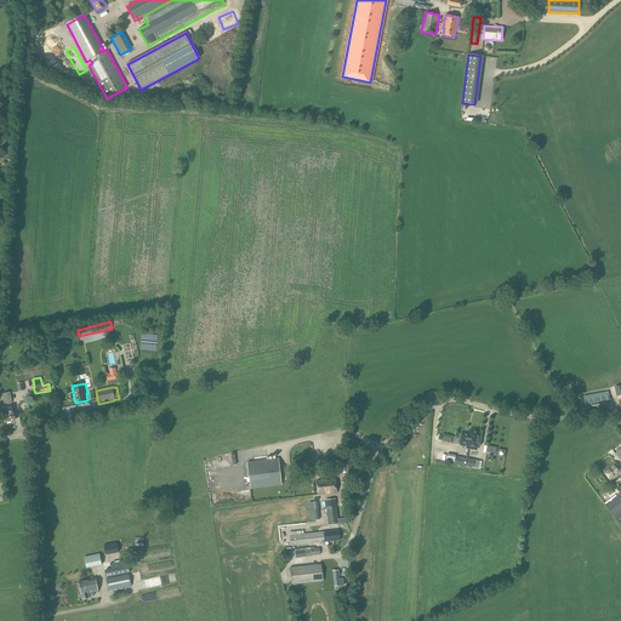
[(5,405),(6,405),(7,410),(4,411),(5,415),(3,415),(3,416),(3,420),(4,421),(6,421),(6,422),(16,421),(15,414),(13,414),(12,410),(11,404),(12,404),(10,392),(3,394),(5,405)]
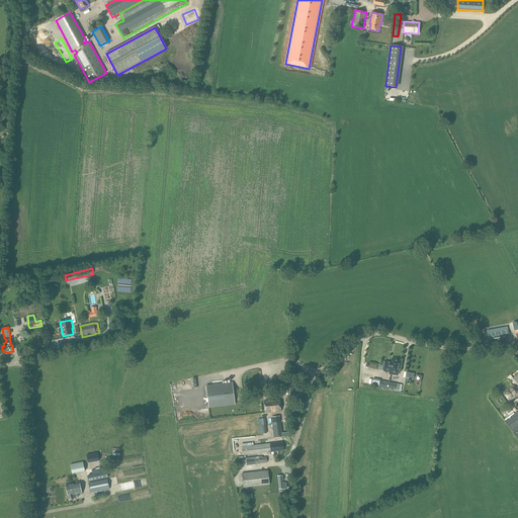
[(489,340),(508,336),(508,331),(488,335),(489,340)]
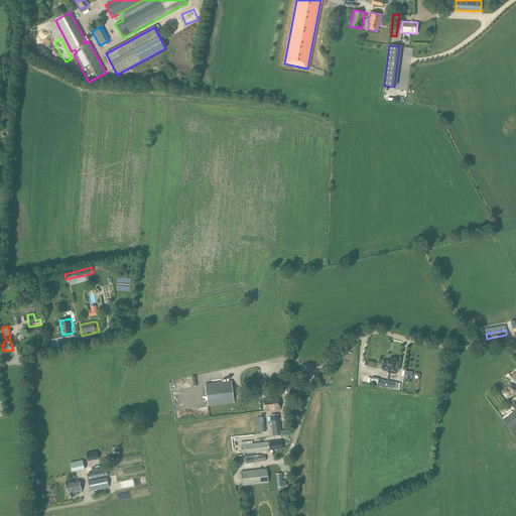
[(74,340),(62,343),(63,349),(76,347),(74,340)]
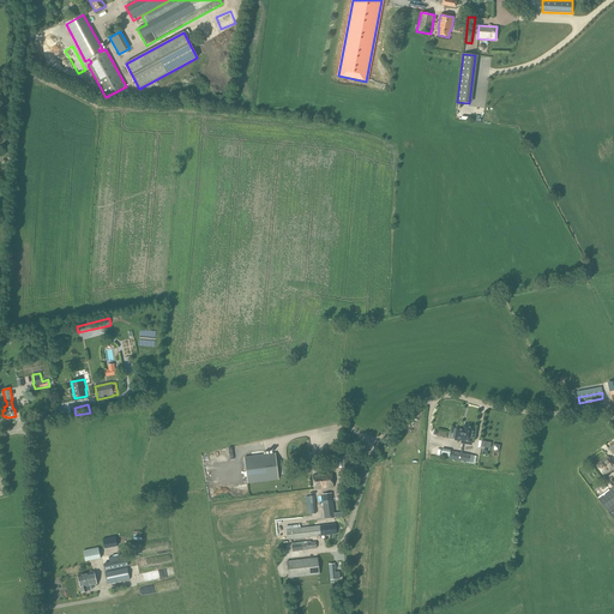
[(463,426),(463,431),(456,429),(455,439),(461,440),(470,441),(473,428),(463,426)]
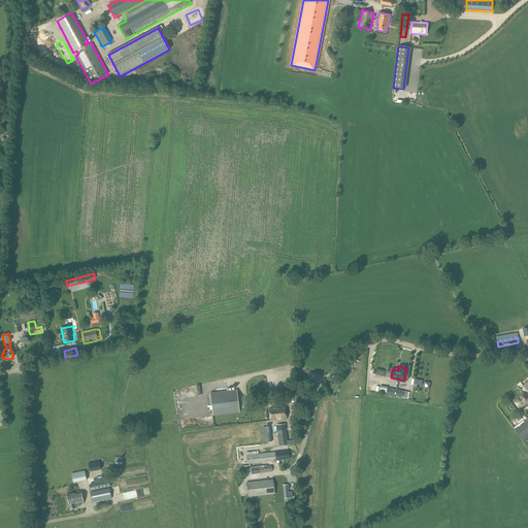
[(387,388),(386,394),(406,398),(408,392),(387,388)]
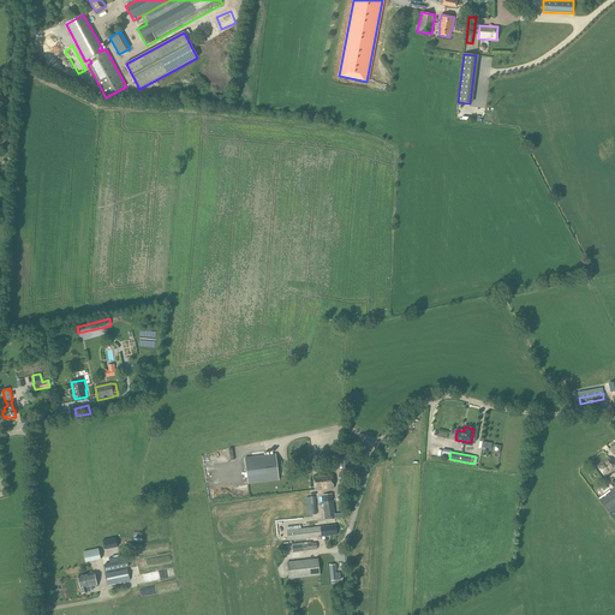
[(351,453),(340,454),(344,470),(352,467),(351,453)]
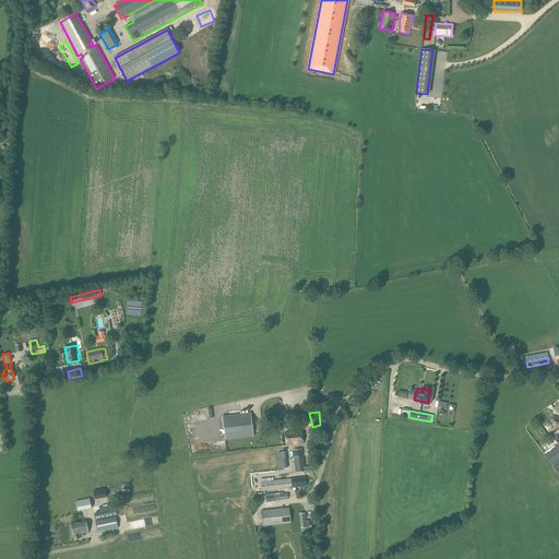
[(250,413),(223,416),(226,440),(253,437),(250,413)]
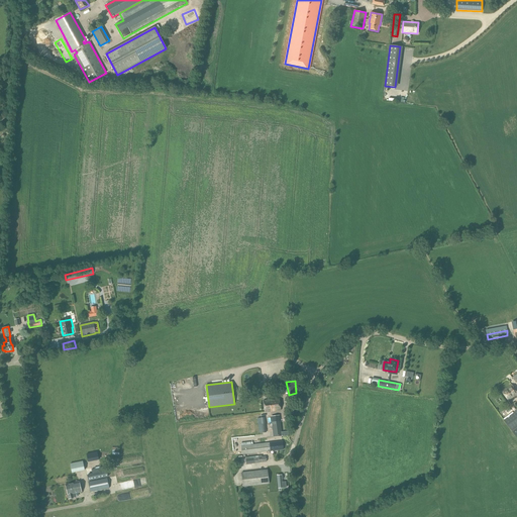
[(502,392),(508,400),(516,393),(516,392),(511,385),(502,392)]
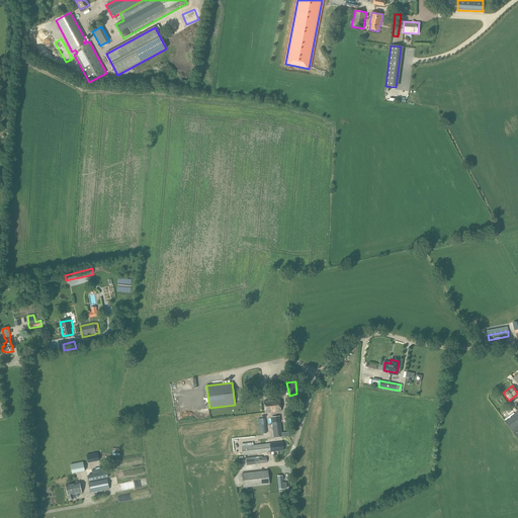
[(265,413),(281,411),(279,400),(264,402),(265,413)]
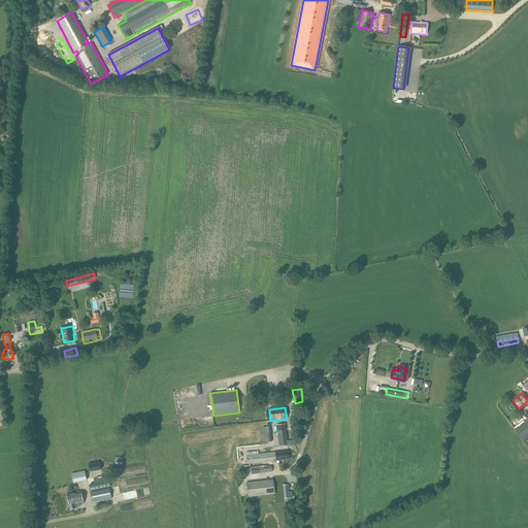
[(527,420),(515,430),(527,448),(527,420)]
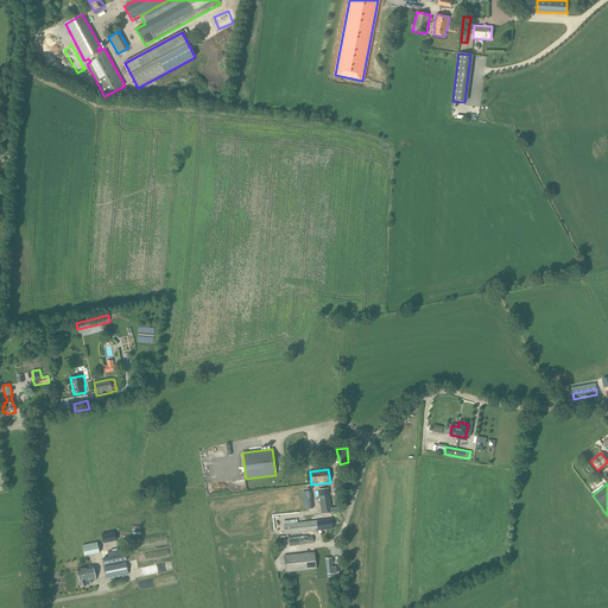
[(321,514),(331,513),(329,488),(318,489),(321,514)]
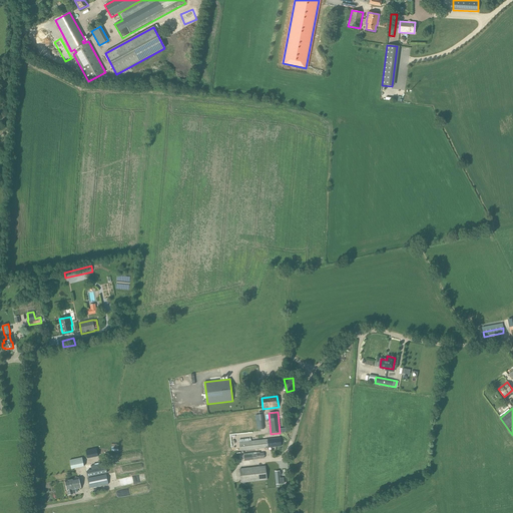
[(281,446),(280,438),(239,443),(240,451),(281,446)]
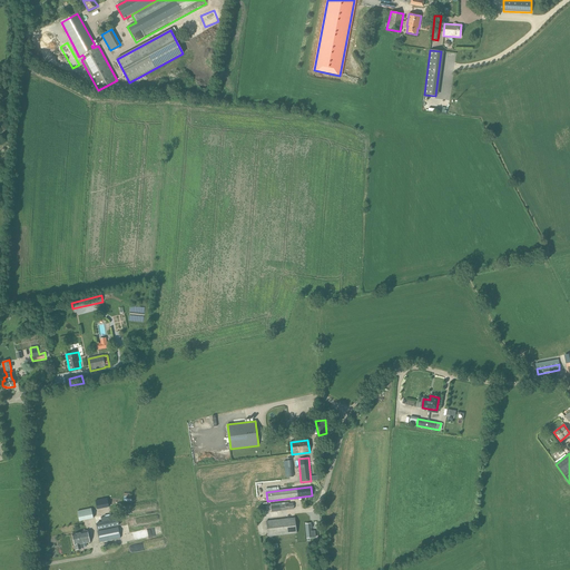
[(293,503),(285,504),(285,502),(271,504),(272,512),(294,509),(293,503)]
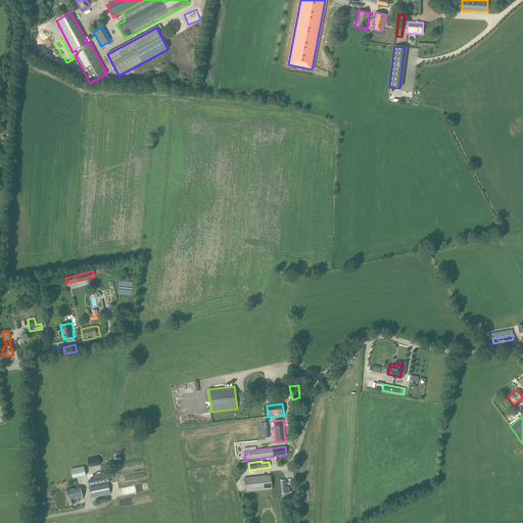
[(73,478),(86,476),(84,467),(72,469),(73,478)]
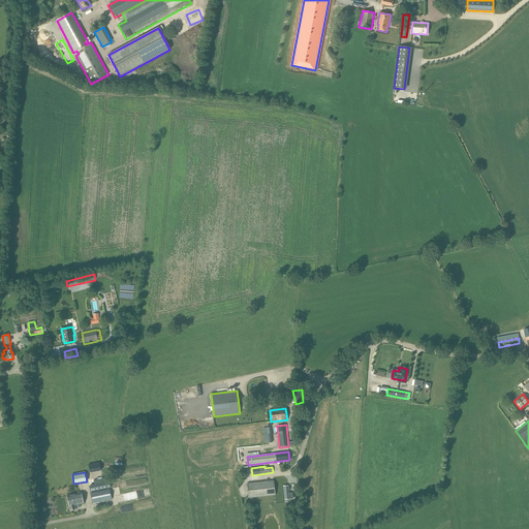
[(90,492),(107,489),(105,478),(94,480),(95,485),(89,486),(90,492)]
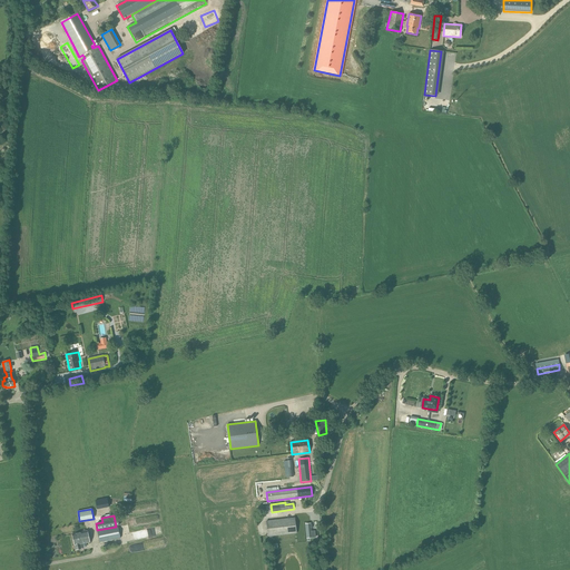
[(268,537),(296,533),(295,518),(266,522),(268,537)]
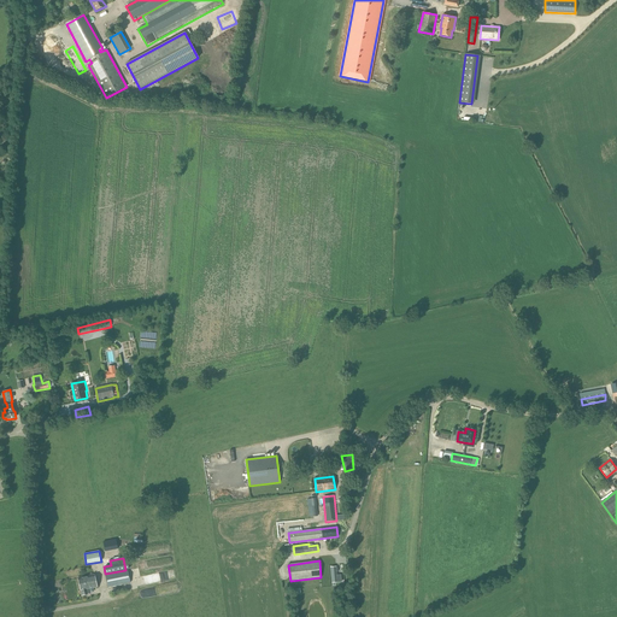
[(336,566),(330,568),(331,582),(341,581),(341,576),(338,576),(336,571),(338,571),(338,568),(336,568),(336,566)]
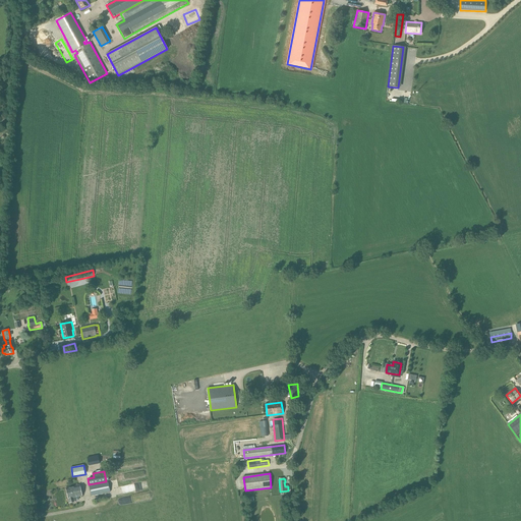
[(89,485),(91,496),(110,491),(108,481),(89,485)]
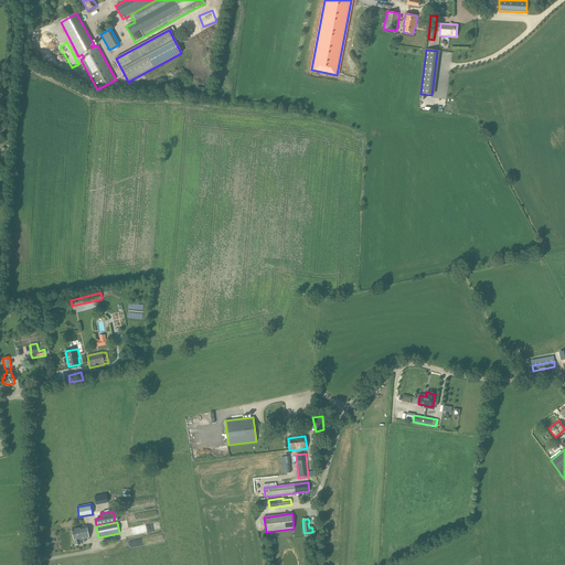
[(82,544),(81,540),(89,537),(87,526),(72,530),(74,541),(75,545),(82,544)]
